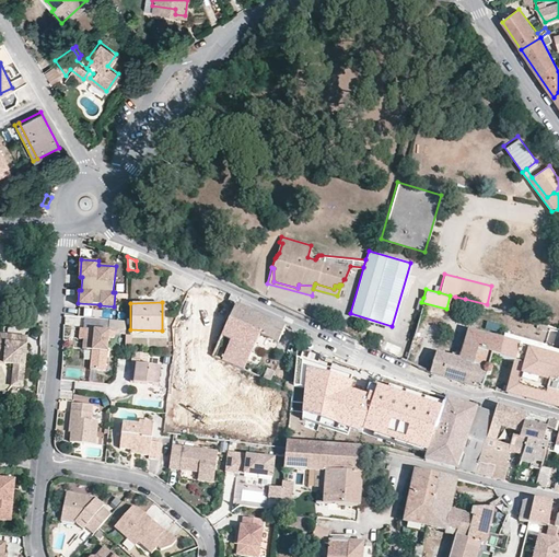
[(277,339),(284,324),(237,302),(212,352),(225,360),(242,367),(258,332),(277,339)]
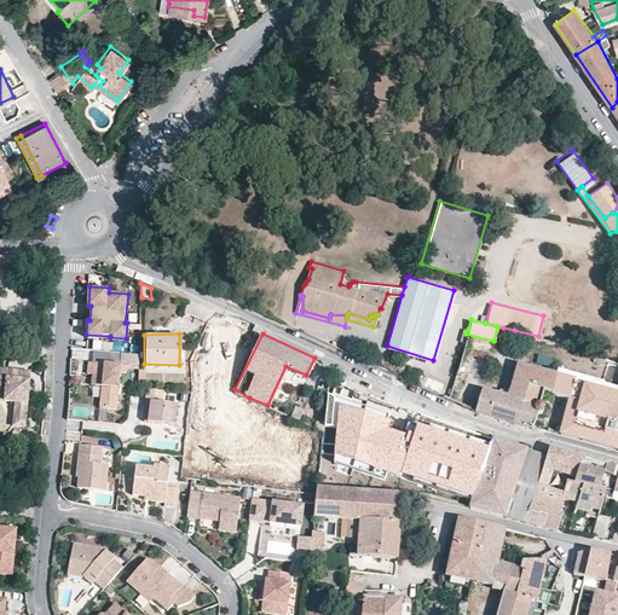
[(570,344),(562,342),(559,354),(566,357),(570,344)]
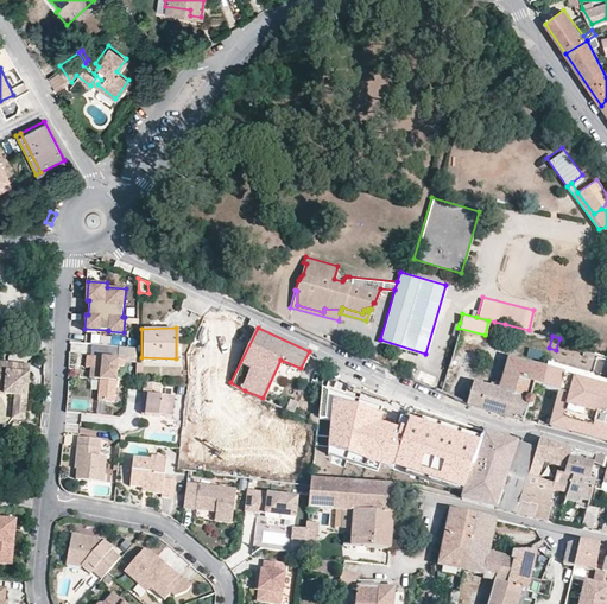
[(136,358),(137,347),(118,344),(117,356),(121,357),(136,358)]
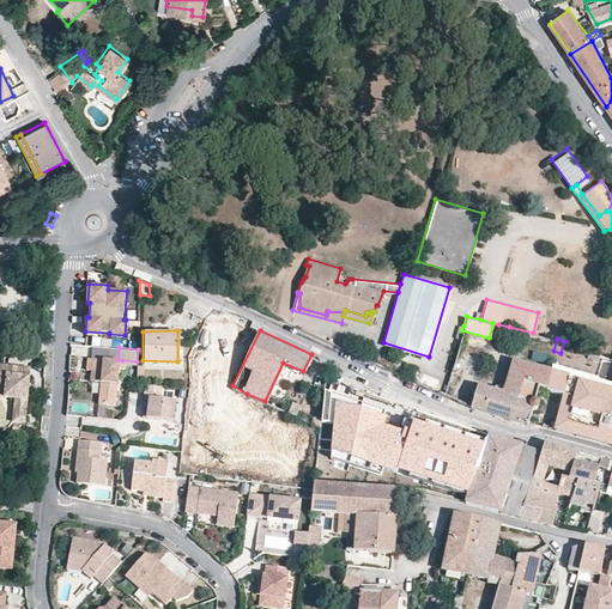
[(579,361),(598,367),(603,353),(583,347),(579,361)]
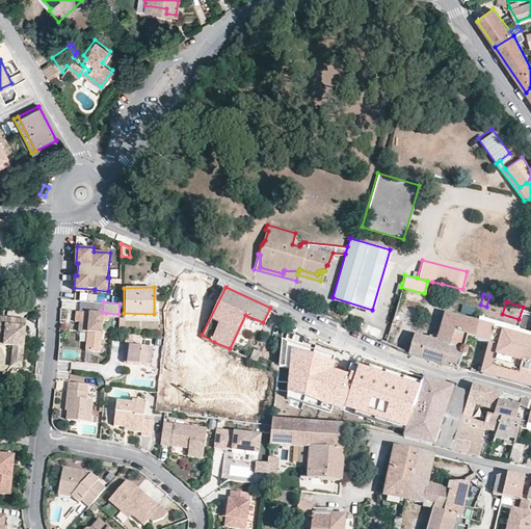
[(495,321),(482,371),(530,384),(530,310),(524,308),(518,327),(495,321)]
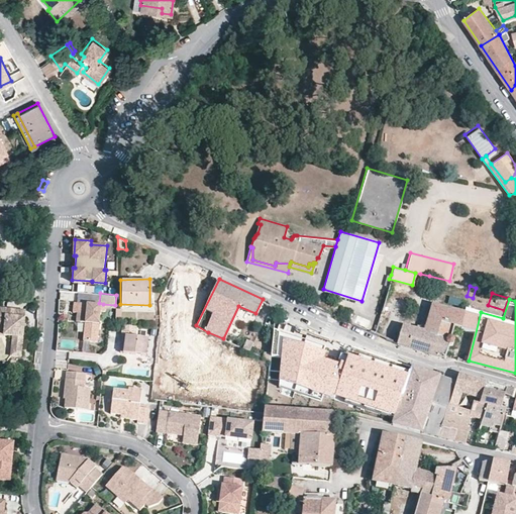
[(103,310),(103,304),(99,303),(72,301),(71,311),(75,311),(79,311),(78,320),(83,321),(81,339),(95,340),(98,309),(103,310)]
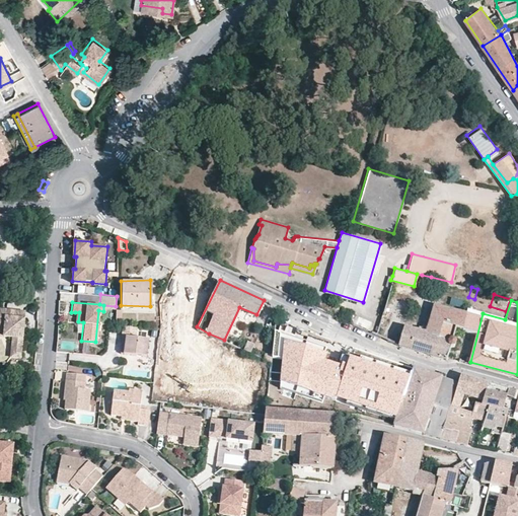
[(403,323),(398,343),(446,358),(456,325),(462,329),(466,311),(433,302),(425,329),(403,323)]
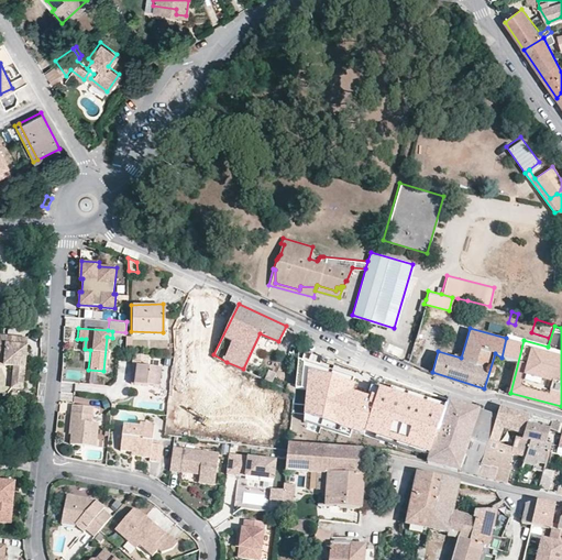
[(24,366),(28,338),(0,335),(0,358),(4,359),(4,364),(13,365),(24,366)]
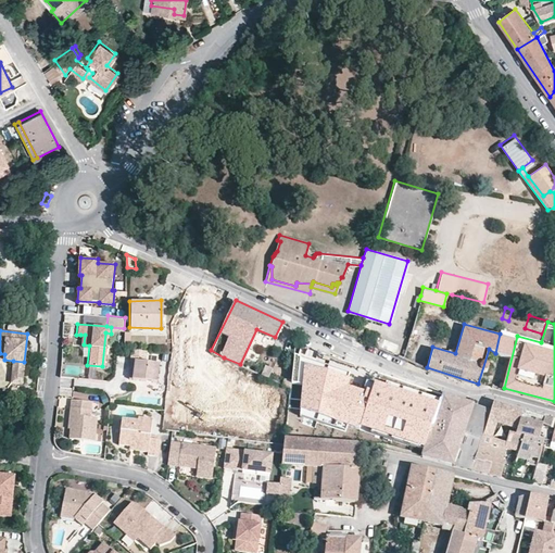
[(382,336),(380,344),(394,349),(396,340),(382,336)]
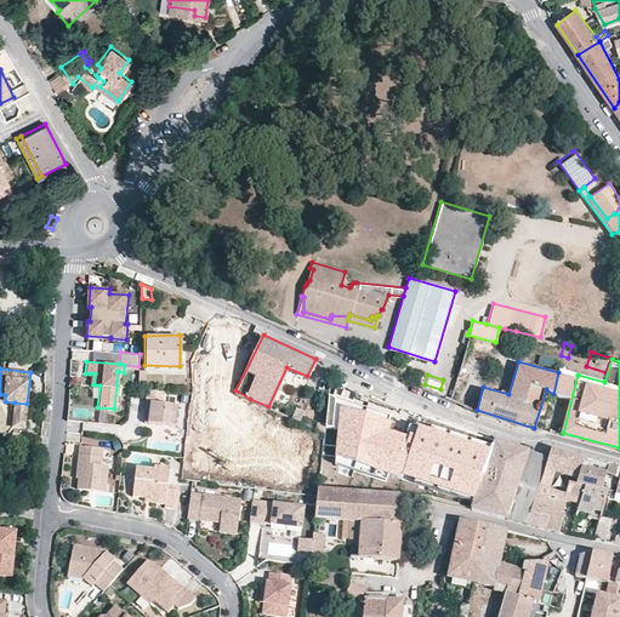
[(402,475),(415,435),(390,428),(392,422),(387,421),(390,415),(329,394),(326,427),(339,428),(335,457),(402,475)]
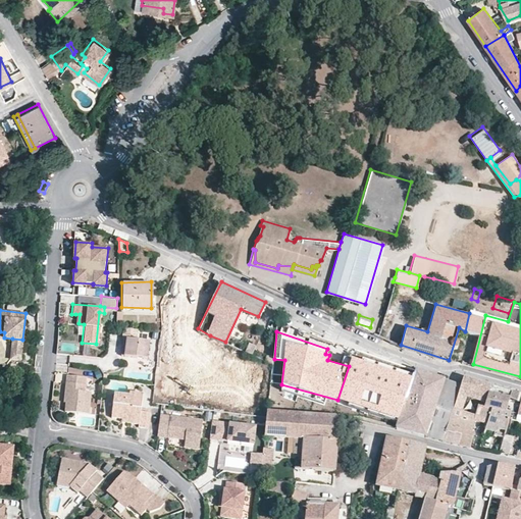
[(149,341),(125,338),(125,345),(129,346),(128,355),(147,357),(149,341)]
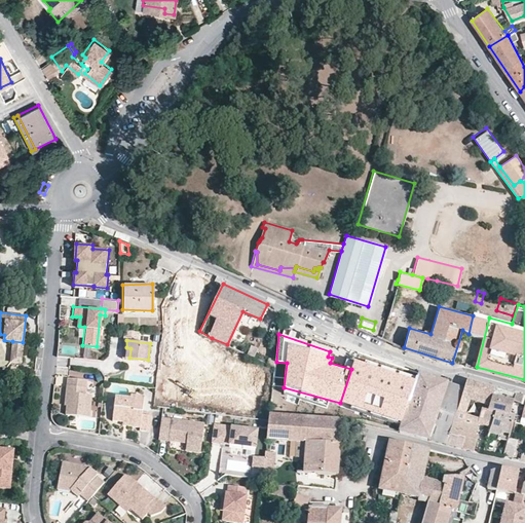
[(23,342),(12,341),(11,358),(17,358),(17,362),(21,362),(23,342)]
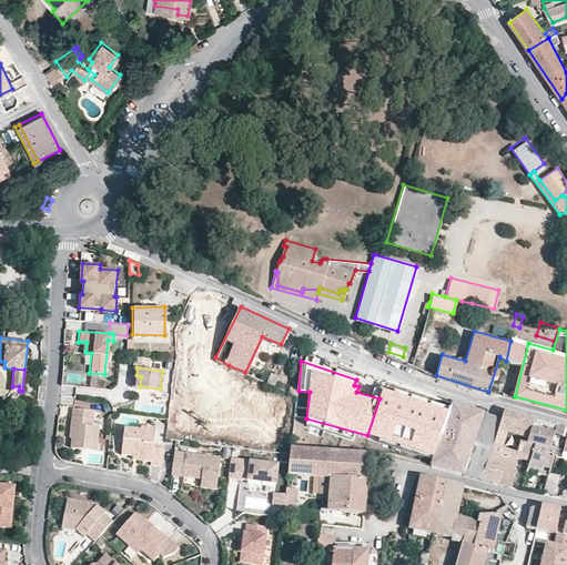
[(265,381),(272,385),(276,374),(270,371),(265,381)]
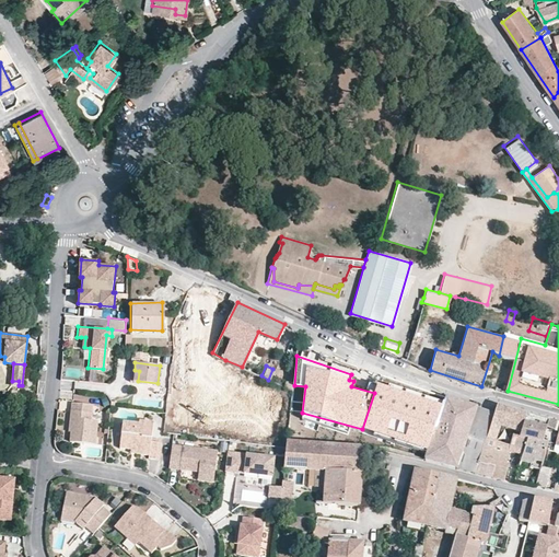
[(286,393),(246,375),(241,413),(170,406),(167,430),(281,443),(286,393)]
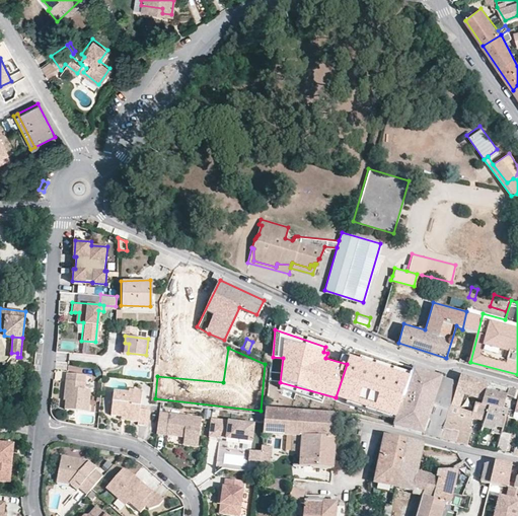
[(394,416),(411,372),(350,354),(347,364),(336,397),(394,416)]
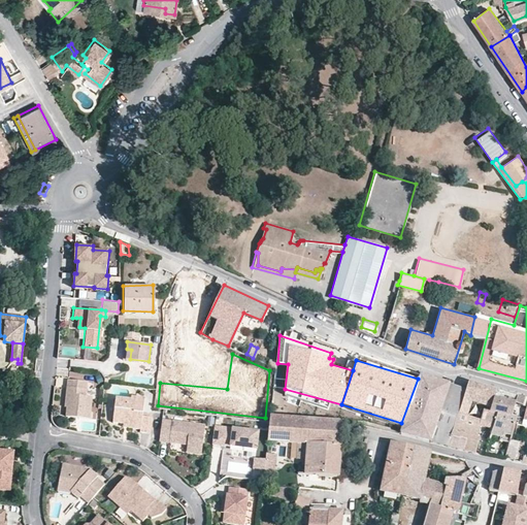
[(449,383),(420,372),(418,379),(408,403),(401,423),(398,431),(430,440),(449,383)]
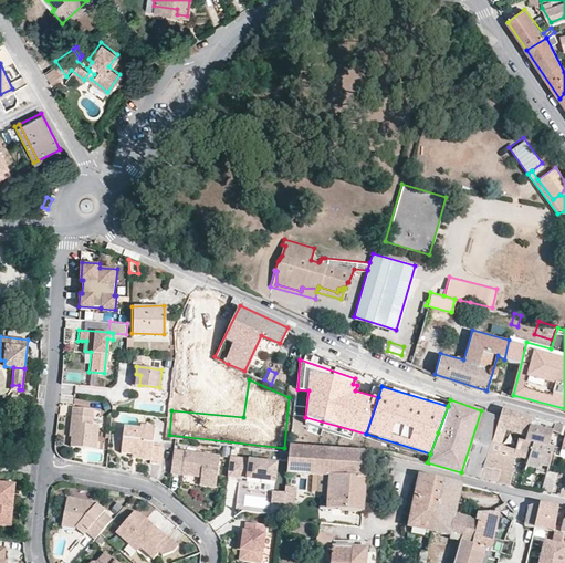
[(93,408),(72,406),(70,431),(72,433),(71,436),(71,446),(96,448),(98,425),(91,424),(93,408)]
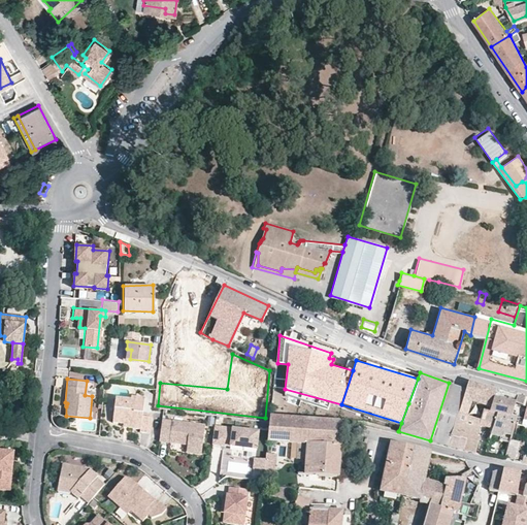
[(490,405),(495,389),(467,380),(465,388),(457,413),(465,415),(471,400),(490,405)]
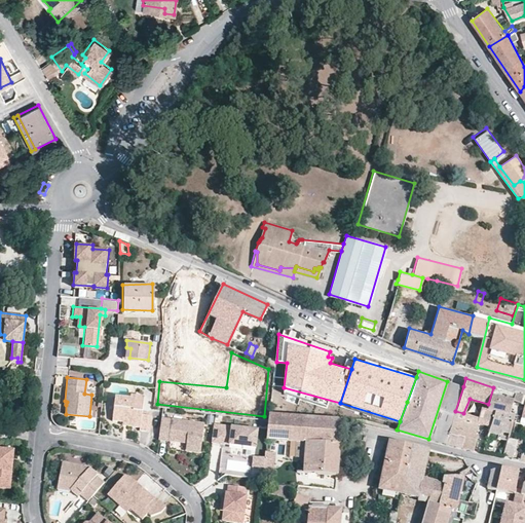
[(463,386),(447,381),(428,439),(444,443),(448,431),(455,411),(463,386)]
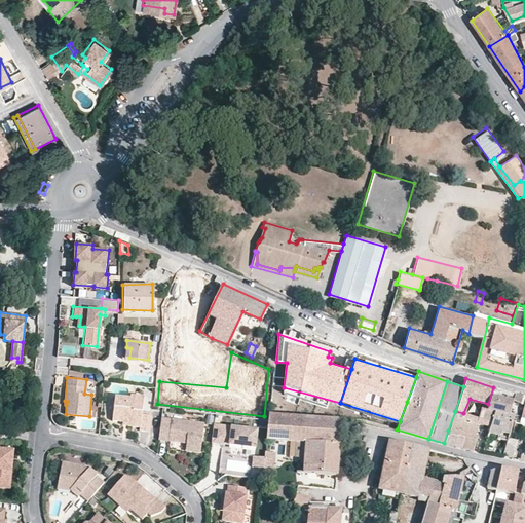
[(520,417),(524,396),(524,395),(493,387),(488,404),(486,408),(493,409),(508,413),(513,402),(519,404),(516,416),(520,417)]
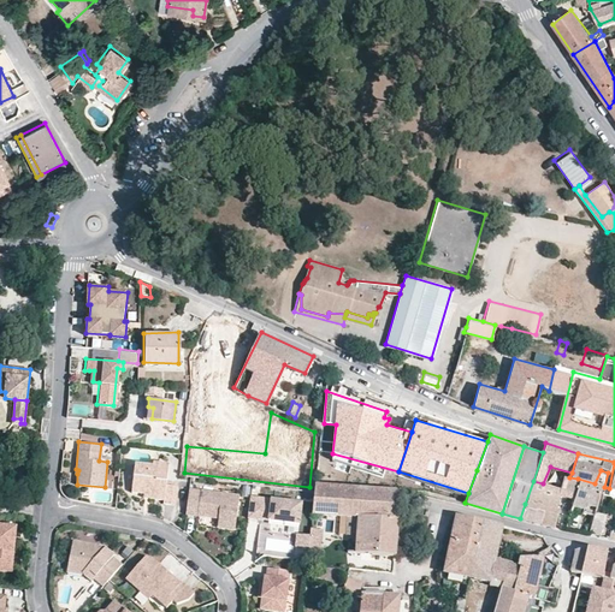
[(141,493),(148,494),(147,498),(161,499),(161,501),(173,503),(175,485),(163,483),(165,463),(149,462),(149,464),(131,463),(129,492),(141,493)]
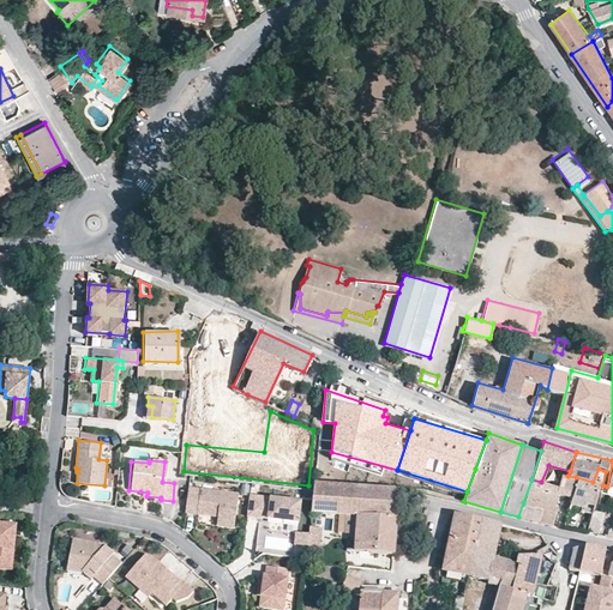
[(560,475),(557,485),(572,489),(576,477),(568,476),(560,475)]
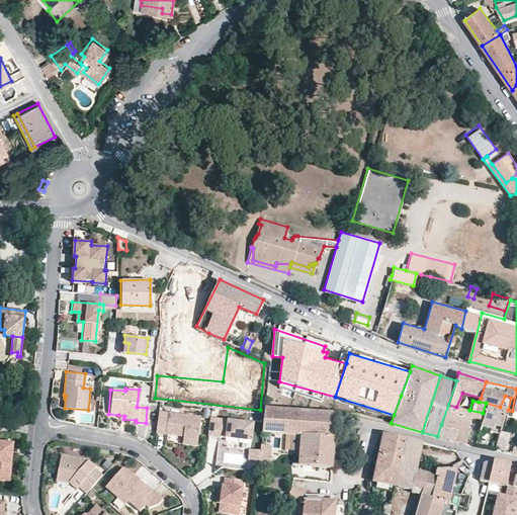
[(500,407),(486,403),(483,413),(481,419),(480,424),(491,427),(491,431),(499,432),(505,414),(506,409),(500,407)]
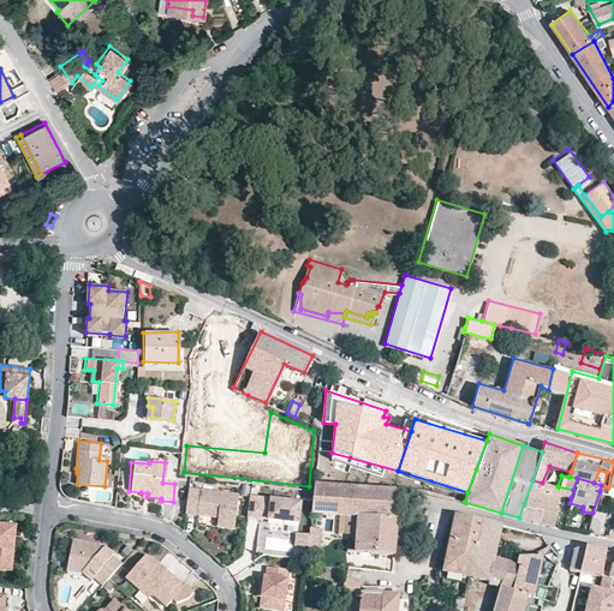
[(315,480),(311,511),(337,511),(395,514),(397,487),(315,480)]
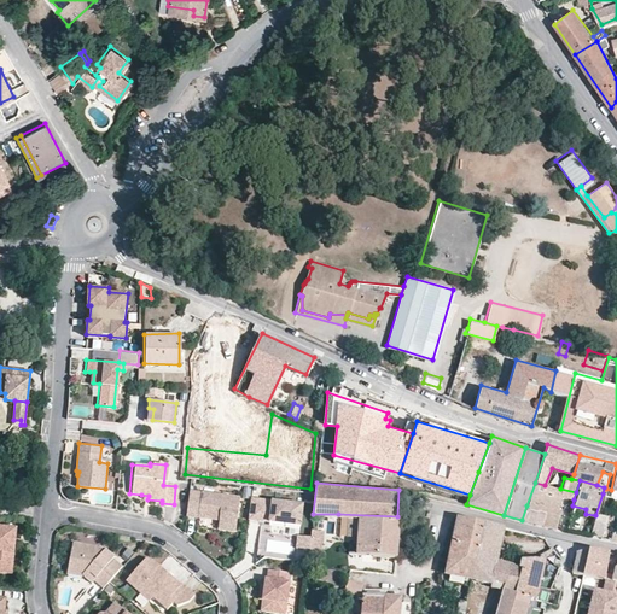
[(560,489),(545,485),(535,483),(527,506),(558,514),(560,509),(558,507),(560,496),(574,500),(576,492),(560,489)]
